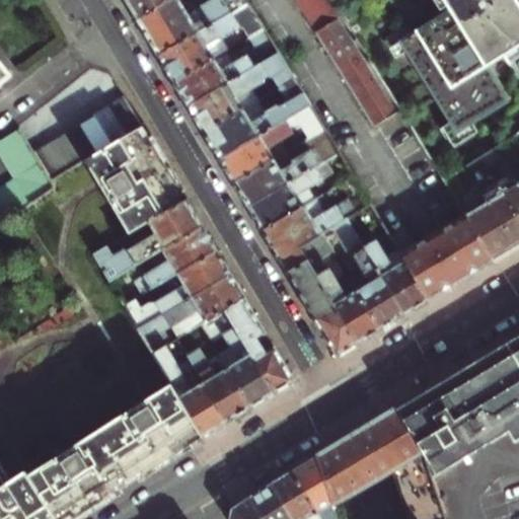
[(126,0),(130,6),(138,20),(170,0),(126,0)]
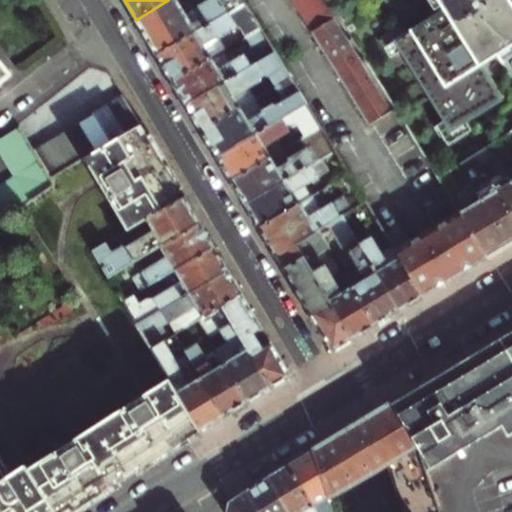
[(246,3),(244,0),(209,0),(185,15),(176,0),(168,0),(136,20),(148,40),(158,56),(246,3)]
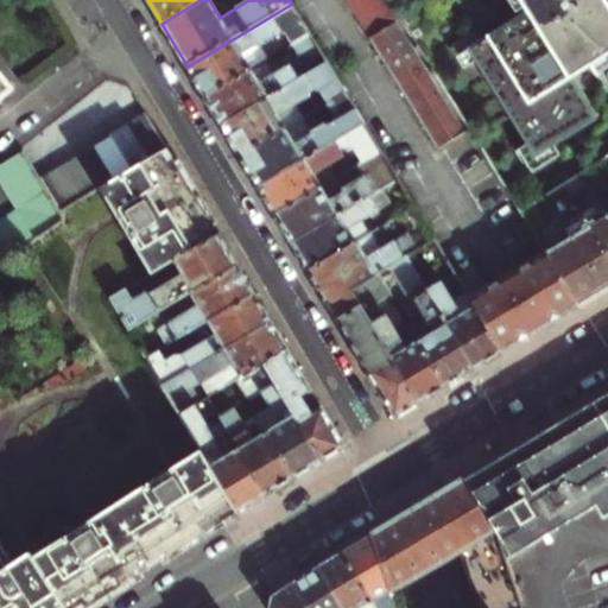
[(390,0),(346,0),(443,153),(454,147),(453,145),(472,132),(390,0)]
